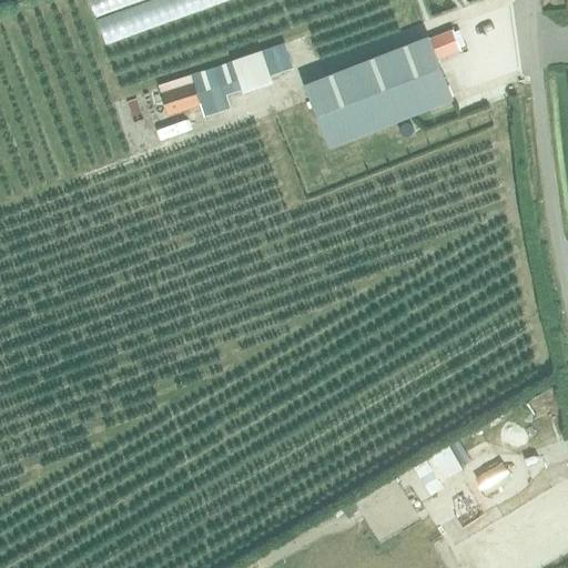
[(84,0),(90,13),(92,12),(99,36),(212,0),(84,0)]
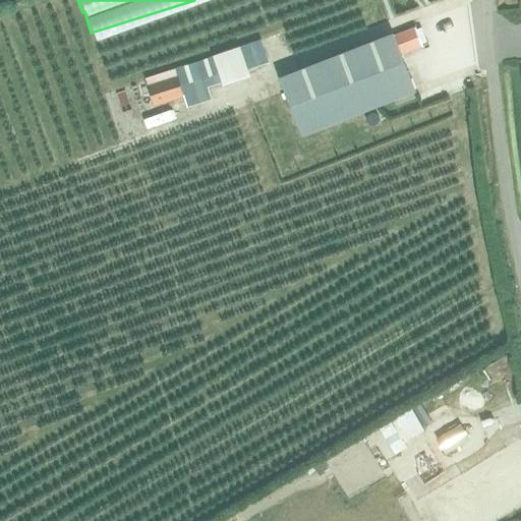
[(408,34),(398,38),(403,53),(414,49),(421,47),(416,31),(408,34)]
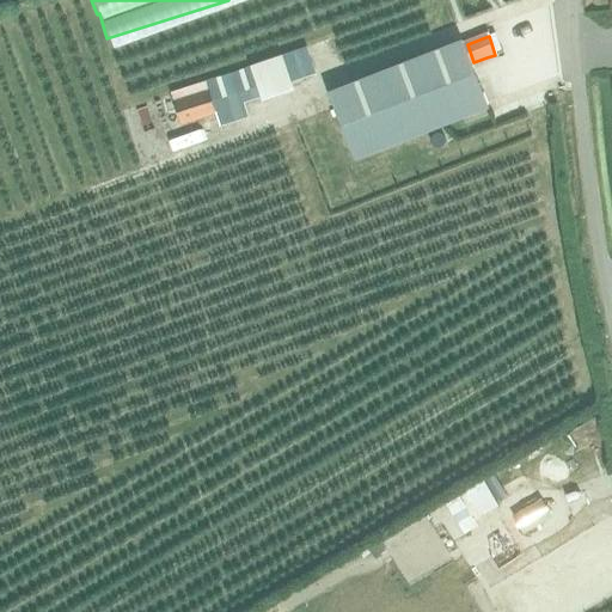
[(357,84),(329,93),(353,158),(380,147),(490,108),(473,62),(467,44),(357,84)]
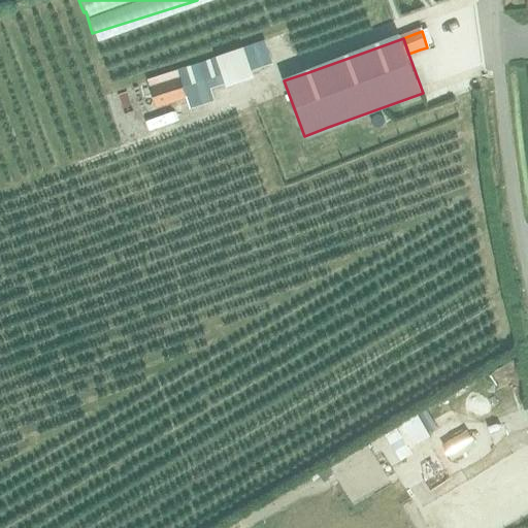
[(261,41),(147,80),(156,107),(186,98),(188,105),(189,109),(213,101),(212,98),(209,88),(227,83),(228,87),(253,78),(250,71),(269,65),(261,41)]
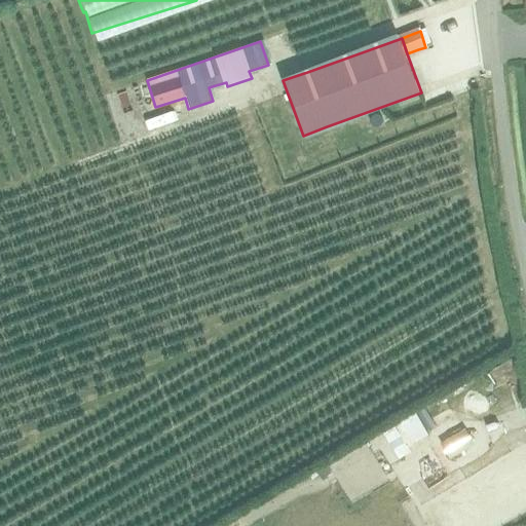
[(397,427),(385,435),(400,458),(411,451),(408,447),(427,436),(415,414),(395,425),(397,427)]
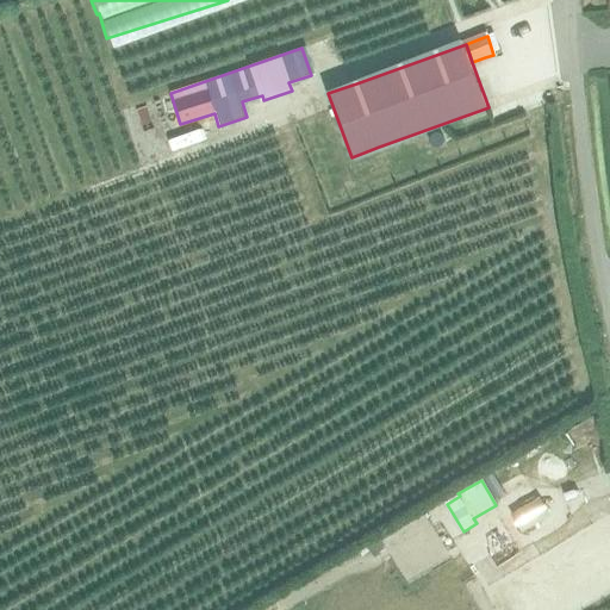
[(540,499),(514,514),(524,530),(549,516),(540,499)]
